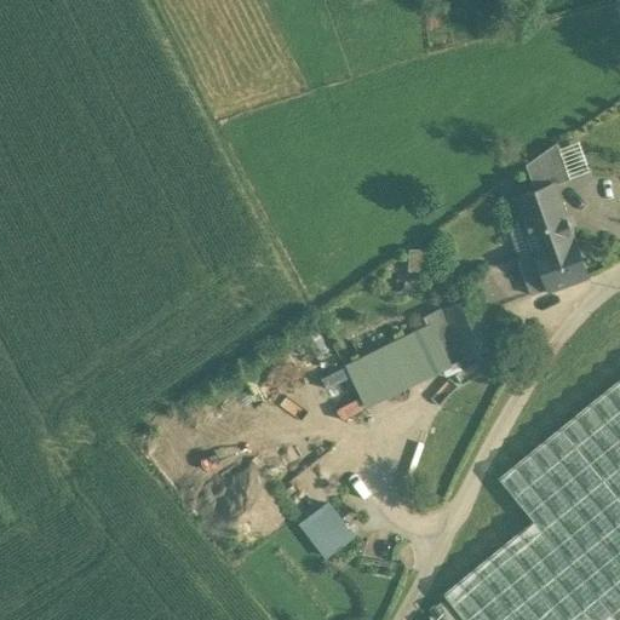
[(570,236),(552,183),(516,196),(516,197),(512,202),(517,218),(524,219),(529,233),(535,230),(541,246),(533,250),(534,251),(517,258),(530,294),(547,288),(547,291),(587,276),(573,235),(570,236)]
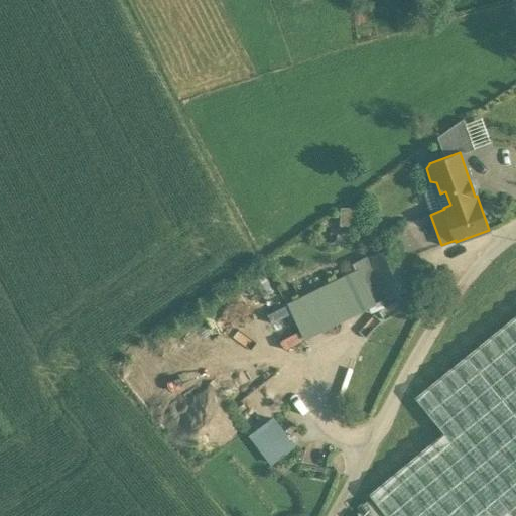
[(399,244),(368,256),(383,294),(385,299),(416,287),(399,244)]
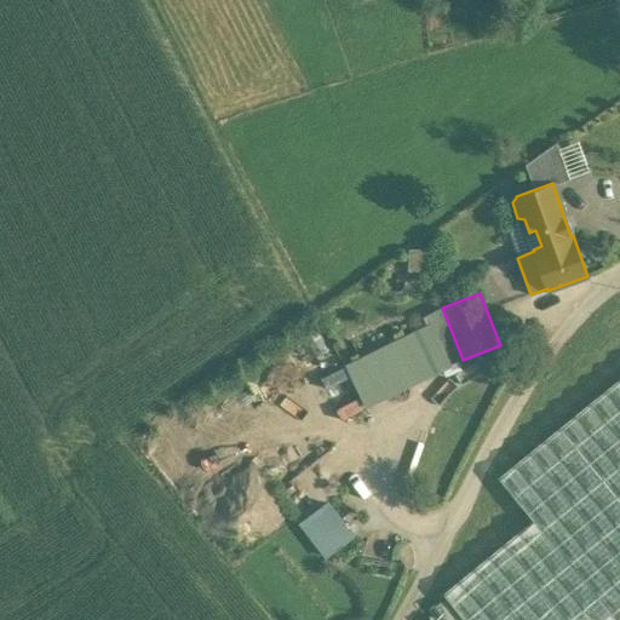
[(460,354),(442,308),(425,315),(430,325),(447,361),(460,354)]
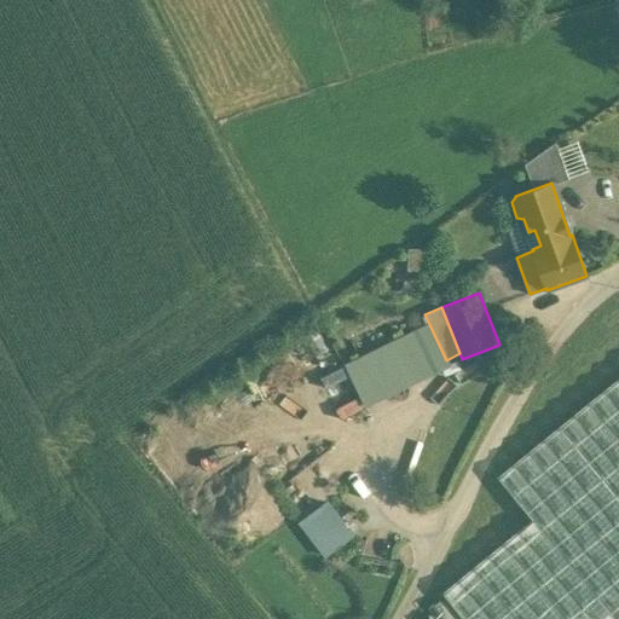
[(429,324),(346,364),(364,401),(447,360),(446,360),(429,324)]
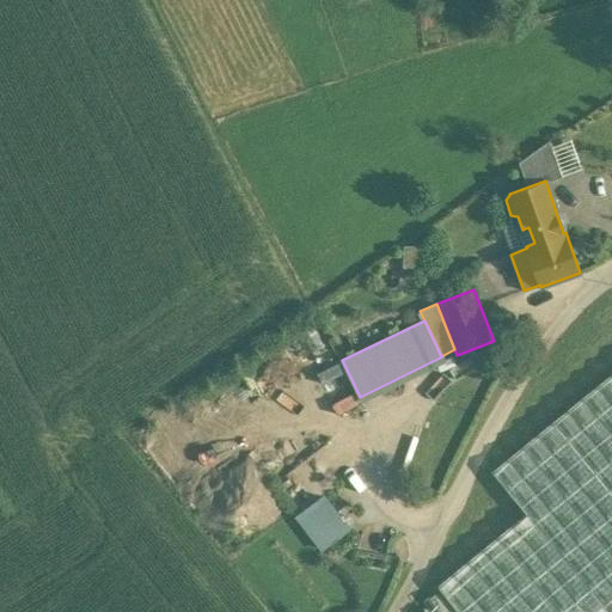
[(611,611),(611,374),(493,472),(526,514),(438,586),(458,611),(611,611)]
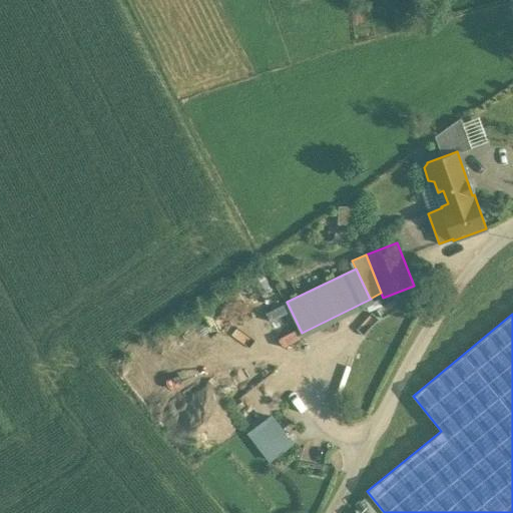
[(269,417),(248,432),(263,450),(275,441),(282,435),(269,417)]
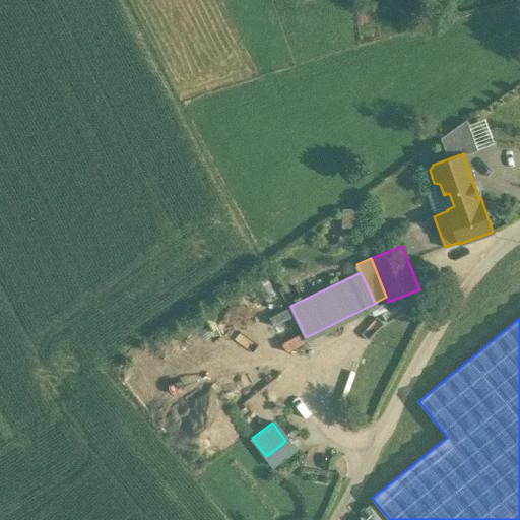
[(278,447),(266,456),(272,464),(284,454),(278,447)]
